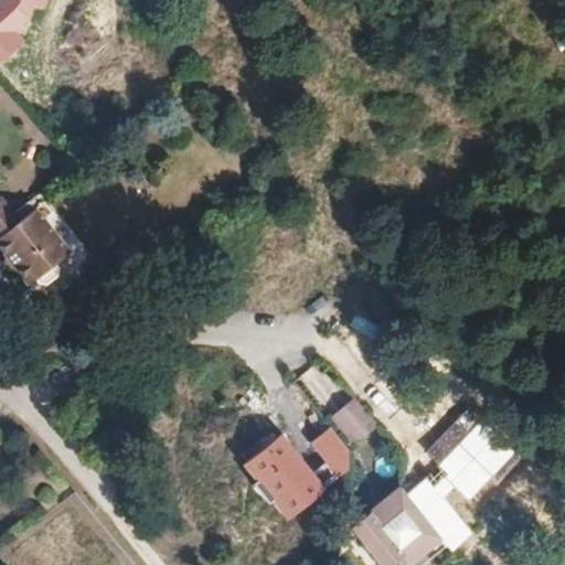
[(0,0),(0,66),(25,40),(19,34),(31,20),(34,4),(45,8),(46,0),(0,0)]
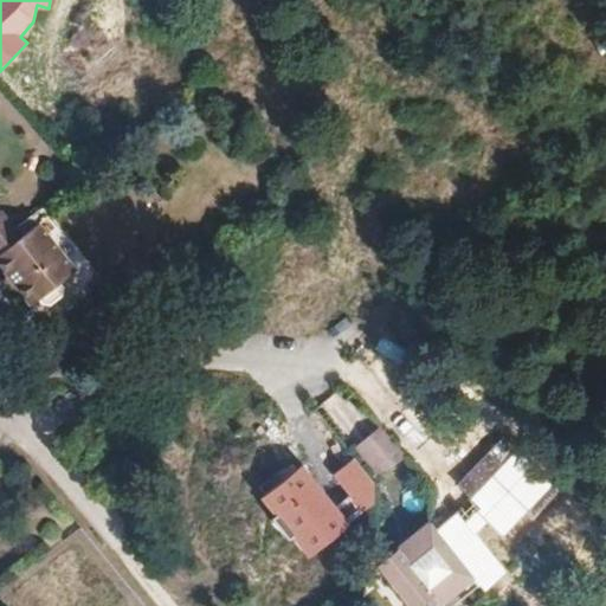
[(56,287),(72,274),(45,239),(37,227),(30,218),(14,230),(0,213),(0,272),(27,308),(36,303),(38,305),(47,307),(57,300),(59,291),(56,287)]
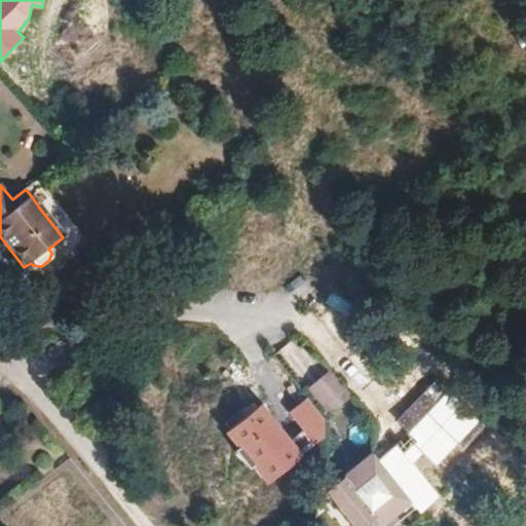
[(32,197),(39,208),(47,200),(39,191),(32,197)]
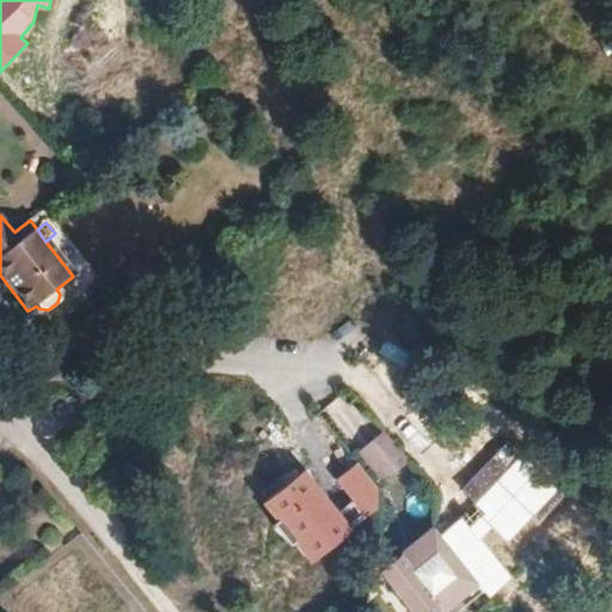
[(360,454),(383,482),(408,461),(384,435),(360,454)]
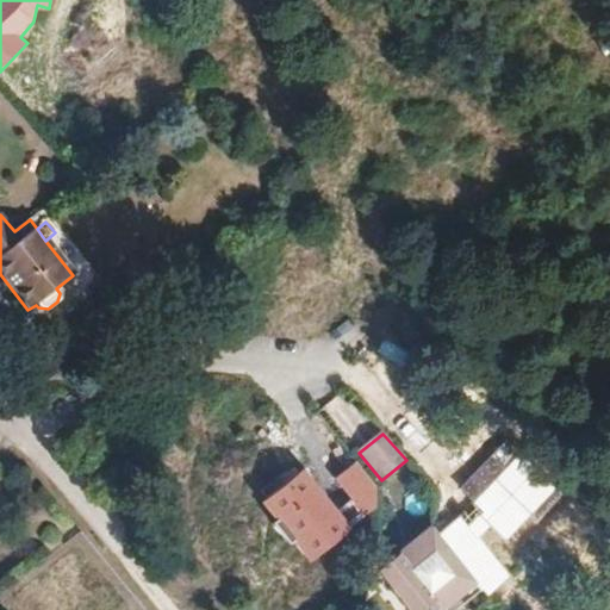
[(460,487),(505,537),(564,485),(520,435),(460,487)]
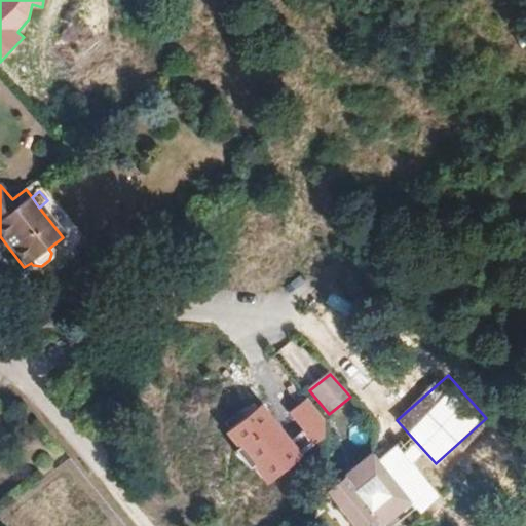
[(371,456),(339,482),(344,487),(352,480),(360,488),(382,468),(371,456)]
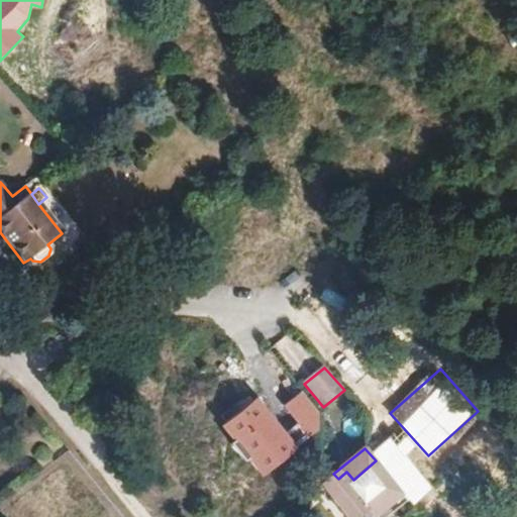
[(330,476),(322,483),(350,516),(385,516),(408,499),(402,492),(376,460),(353,480),(346,472),(338,479),(333,474),(330,476)]
